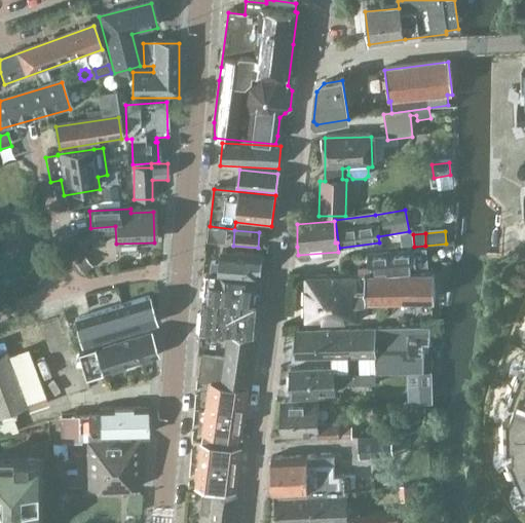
[(414,247),(413,234),(400,236),(402,248),(414,247)]
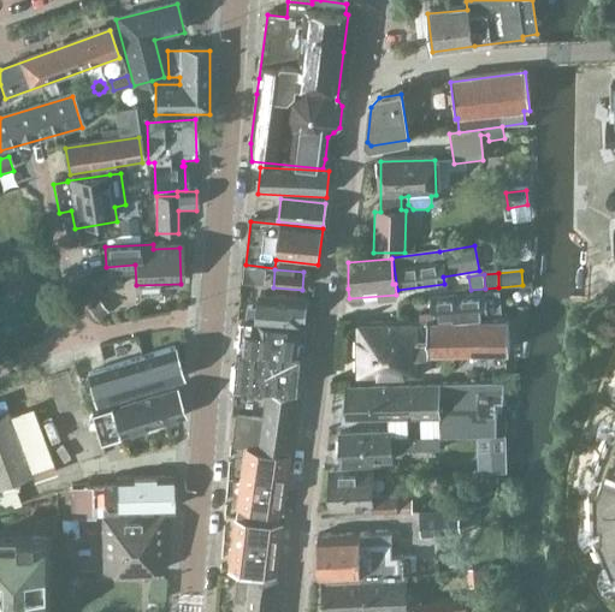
[(485,296),(431,299),(432,319),(475,318),(486,316),(486,319),(500,318),(497,295),(485,296)]
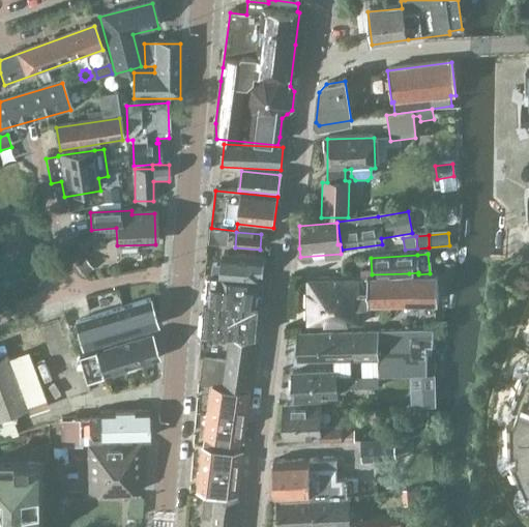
[(261,282),(262,275),(265,272),(266,263),(263,261),(263,259),(223,255),(221,277),(261,282)]
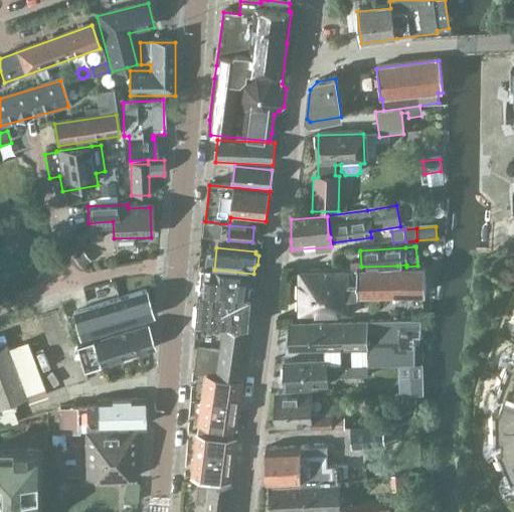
[(81,253),(72,261),(79,269),(89,262),(81,253)]
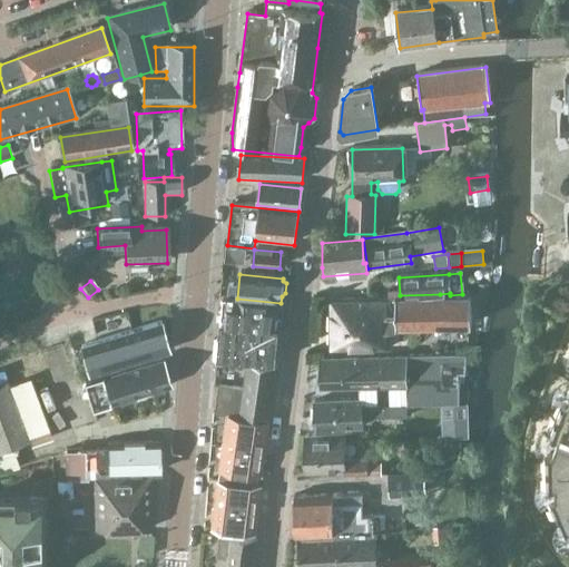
[(490,286),(479,287),(480,297),(488,296),(490,296),(490,286)]
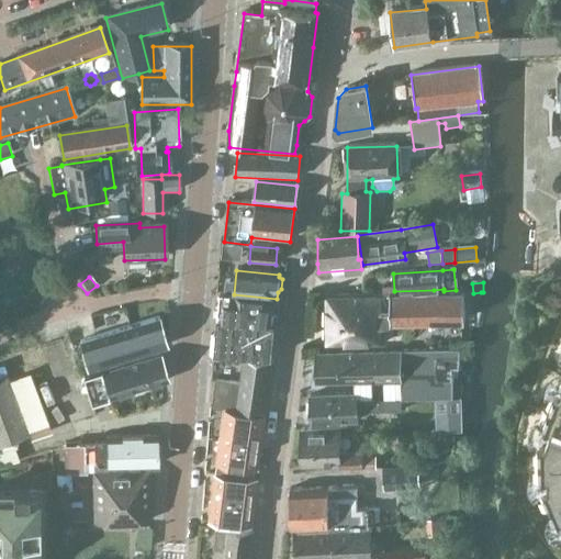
[(271,359),(275,324),(277,300),(220,294),(213,354),(271,359)]
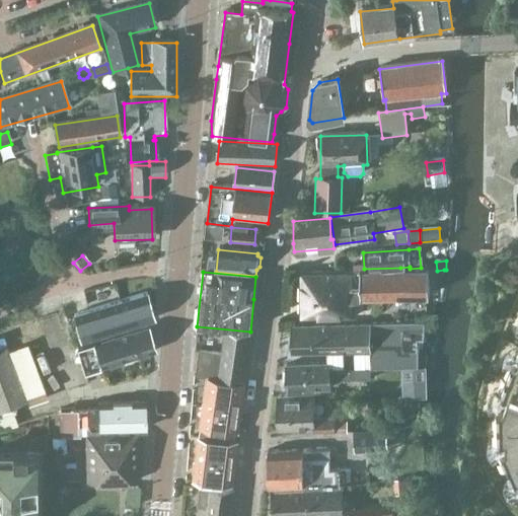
[(428,298),(428,272),(299,273),(299,320),(353,320),(352,291),(361,291),(361,299),(408,298),(428,298)]
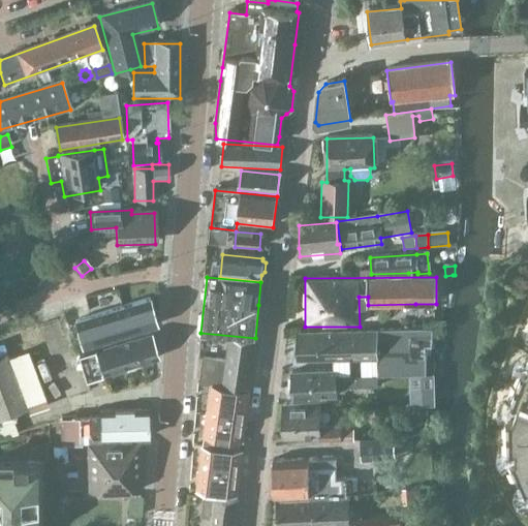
[(83,349),(130,335),(157,328),(149,301),(74,323),(83,349)]
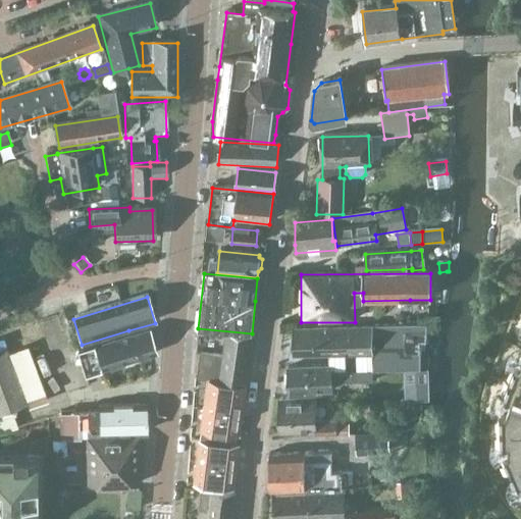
[(350,328),(293,329),(293,357),(328,357),(328,368),(330,368),(330,373),(373,372),(421,370),(420,342),(426,342),(426,326),(350,328)]
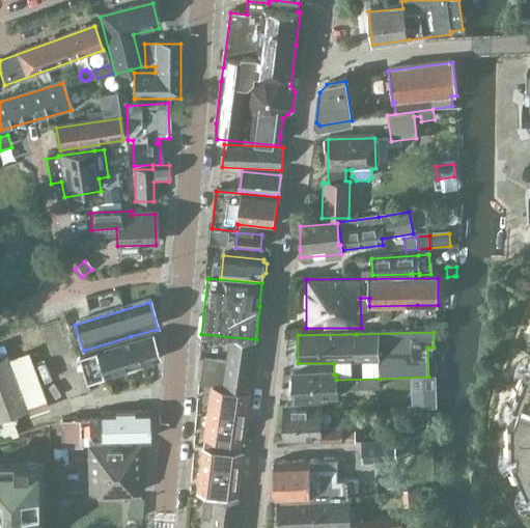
[(86,384),(131,369),(159,361),(150,336),(78,359),(86,384)]
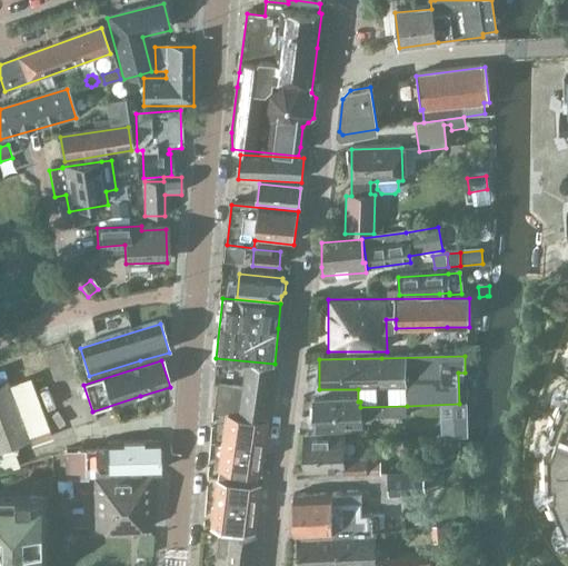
[(268,418),(275,369),(246,365),(242,390),(218,387),(215,415),(239,417),(239,414),(268,418)]
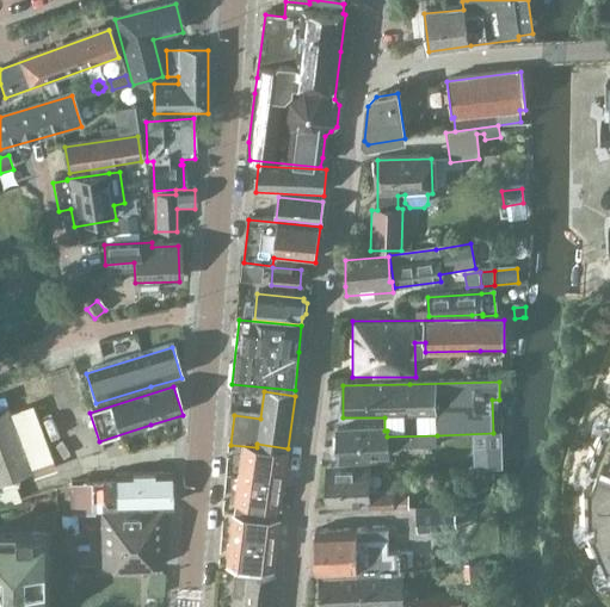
[(0,484),(53,465),(32,412),(10,420),(6,412),(0,414),(0,484)]
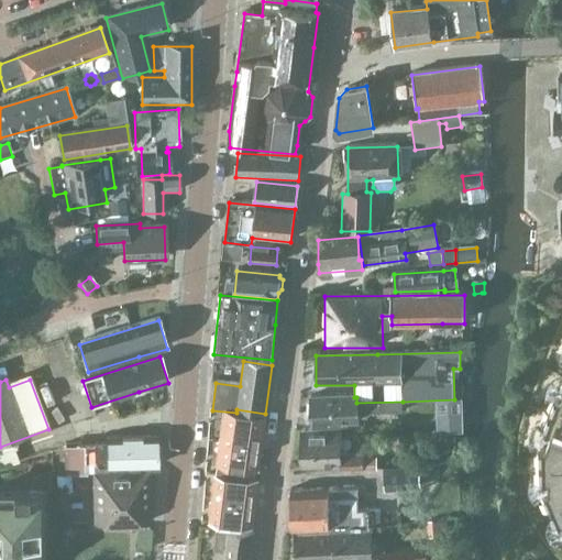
[(561,381),(559,390),(561,391),(561,397),(558,403),(554,401),(542,432),(550,436),(546,446),(540,446),(540,480),(549,479),(549,490),(543,492),(557,524),(561,520),(561,381)]
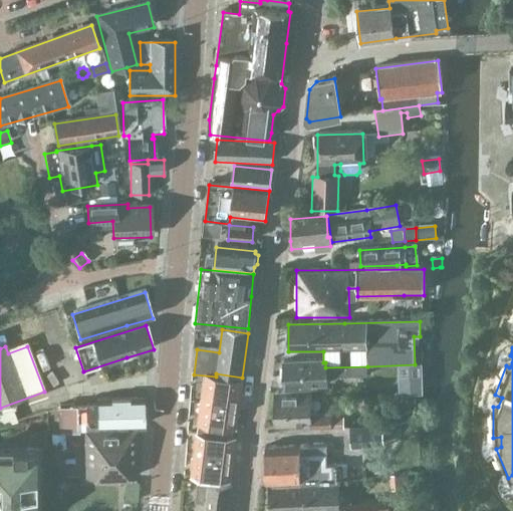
[(325,362),(323,362),(283,363),(284,389),(326,387),(325,377),(367,376),(367,366),(325,367),(325,362)]
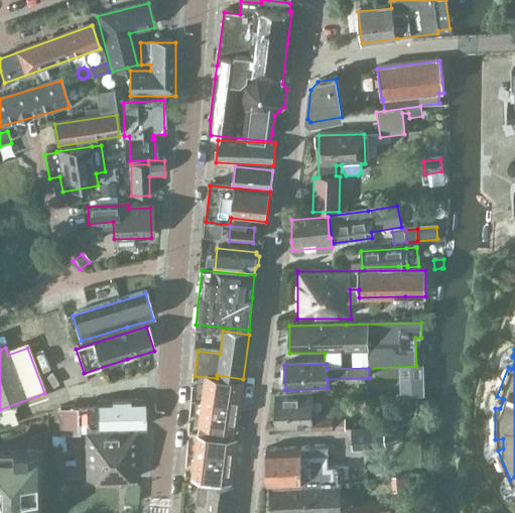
[(421,367),(400,368),(400,379),(408,379),(409,397),(421,396),(424,396),(423,367),(421,367)]
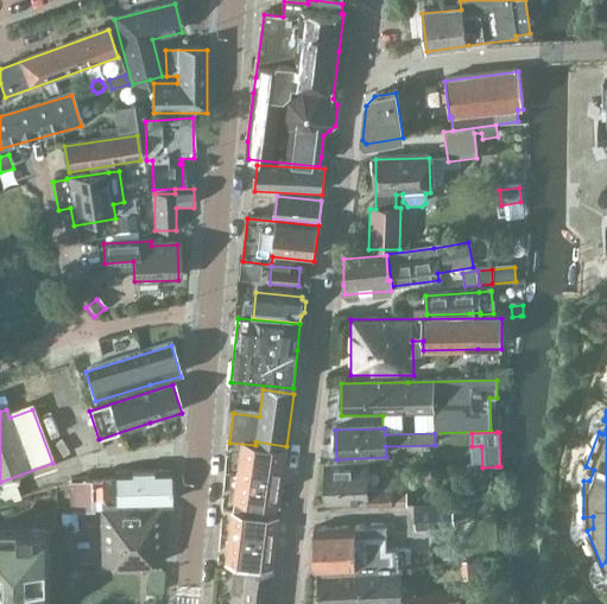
[(238,457),(233,514),(228,565),(269,570),(274,519),(271,519),(272,509),(277,510),(286,450),(260,446),(259,459),(238,457)]
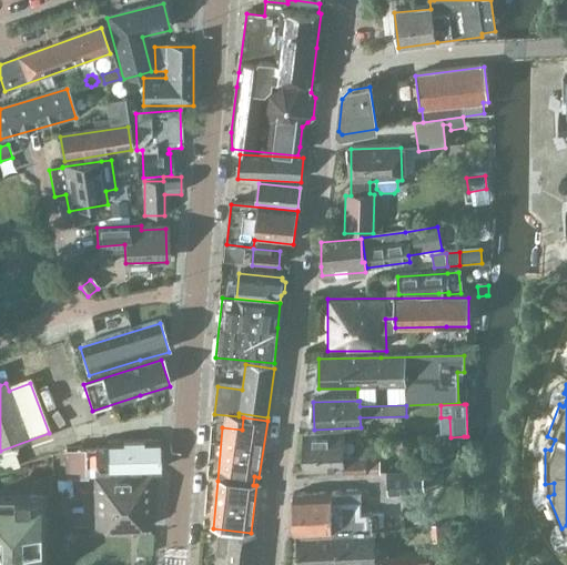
[(366,465),(365,465),(365,460),(342,461),(342,435),(304,436),(305,473),(342,472),(342,477),(365,476),(365,475),(378,474),(378,463),(366,463),(366,465)]
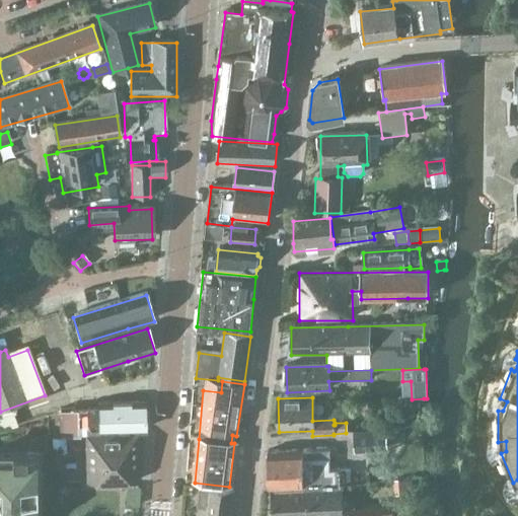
[(58,437),(78,437),(78,433),(145,431),(144,403),(97,406),(97,412),(57,413),(58,437)]
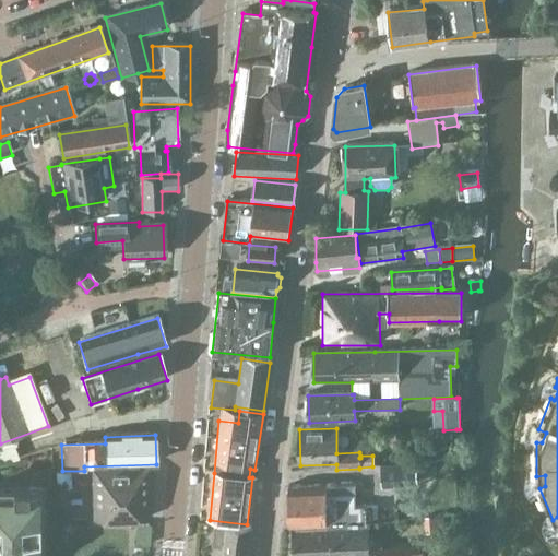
[(380,491),(419,488),(417,463),(379,466),(380,491)]
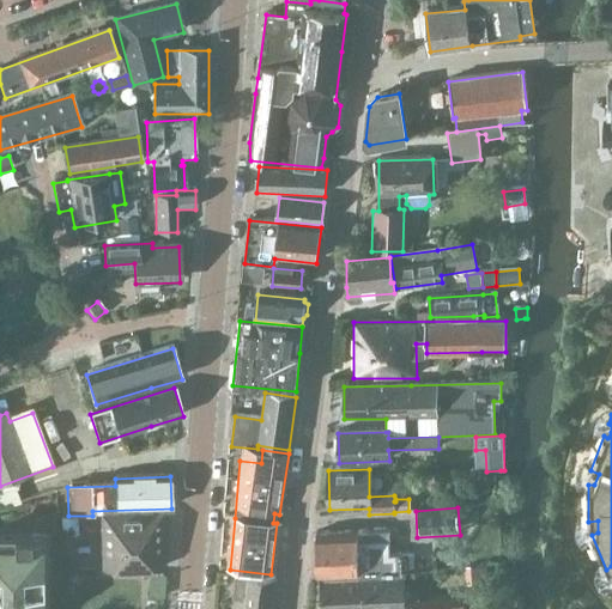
[(102,571),(151,570),(163,570),(162,513),(101,515),(102,571)]
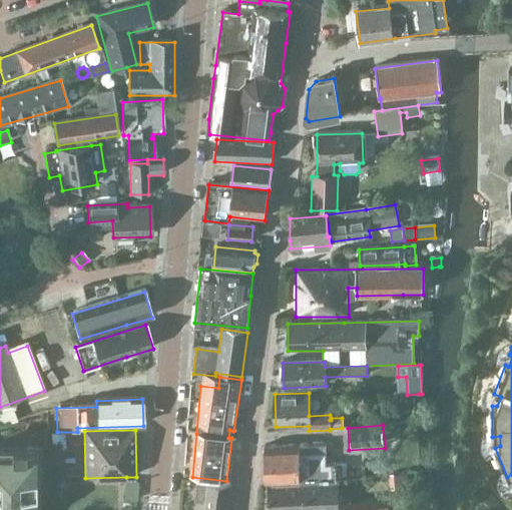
[(45,444),(62,443),(61,433),(45,433),(45,444)]
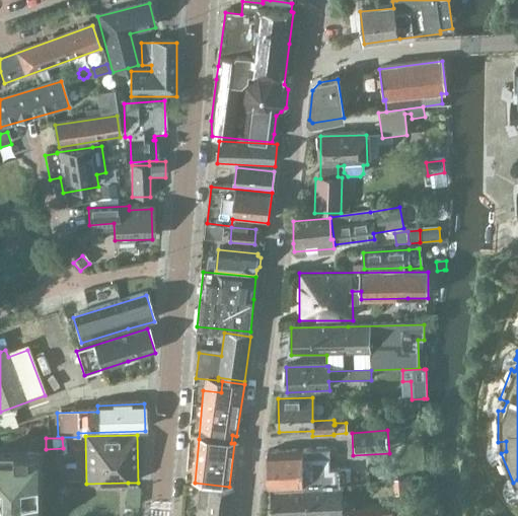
[(39,515),(39,453),(24,454),(24,451),(10,451),(10,465),(0,464),(0,515),(39,515)]
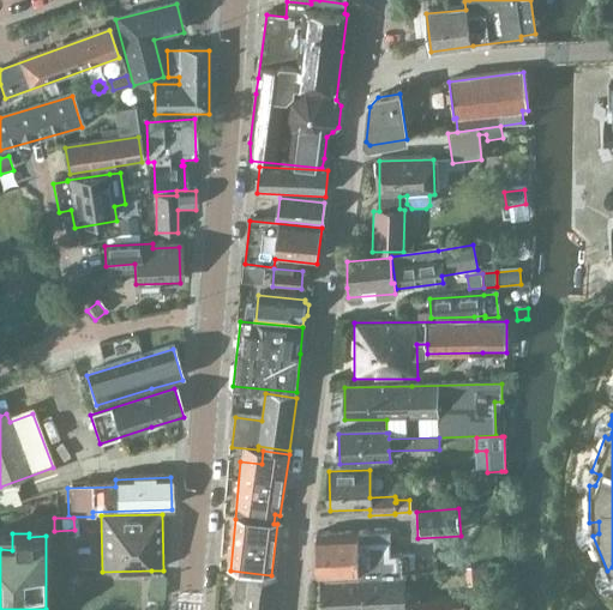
[(409,557),(403,559),(390,559),(389,533),(359,535),(316,536),(317,578),(319,578),(319,581),(403,577),(403,575),(409,574),(409,557)]
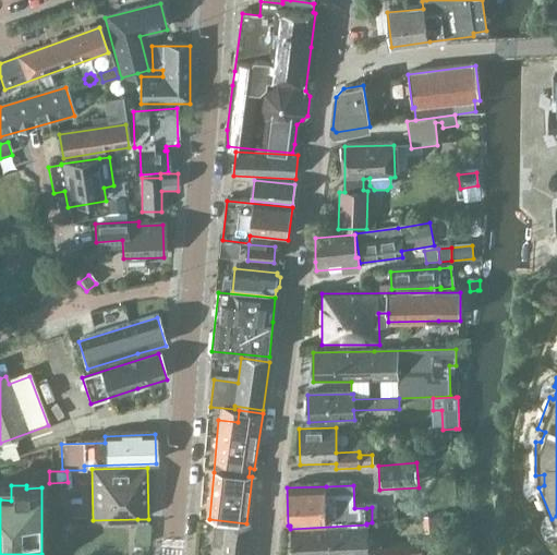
[(446,516),(428,517),(431,532),(448,530),(446,516)]
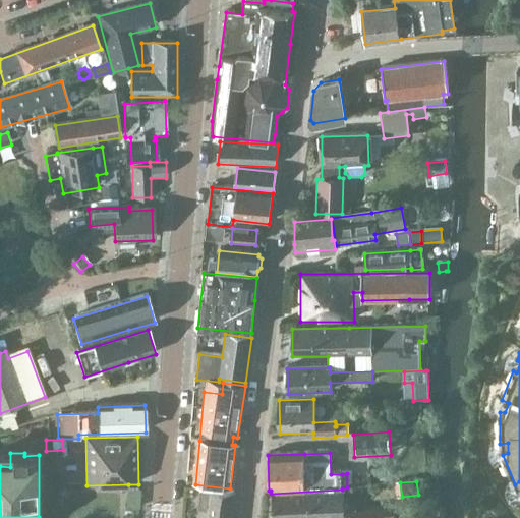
[(344,517),(343,503),(342,490),(271,494),(272,517),(344,517)]
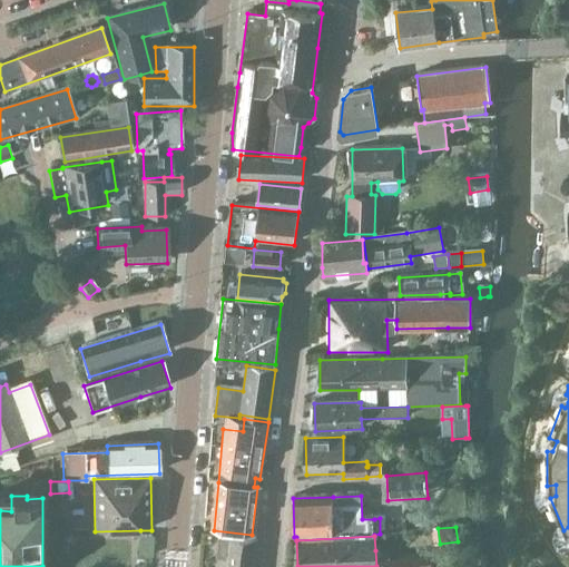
[(252,566),(255,543),(218,539),(216,560),(227,561),(226,566),(252,566)]
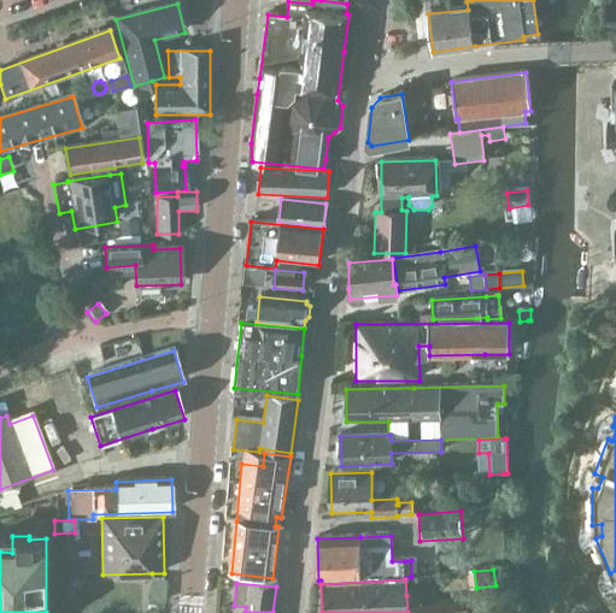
[(406,595),(408,612),(469,612),(469,602),(421,608),(420,594),(406,595)]
